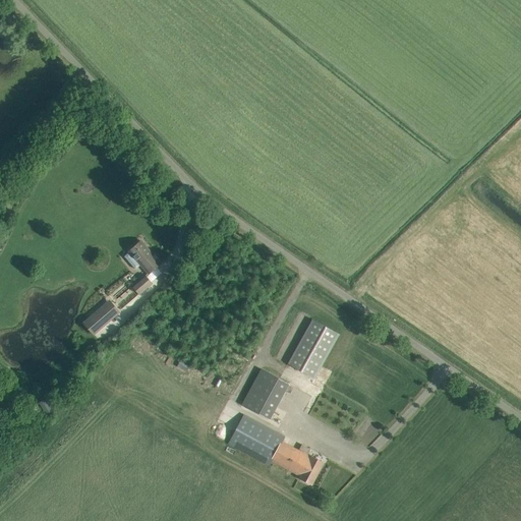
[(140,240),(133,247),(129,250),(150,274),(161,264),(140,240)]
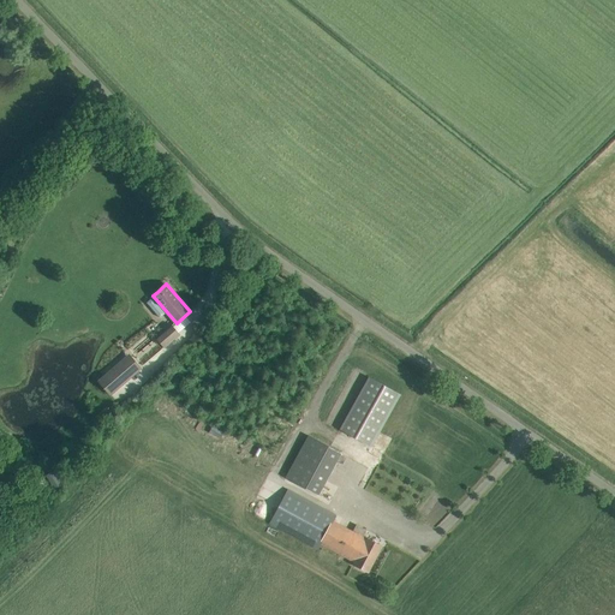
[(165,347),(179,334),(171,323),(156,338),(165,347)]
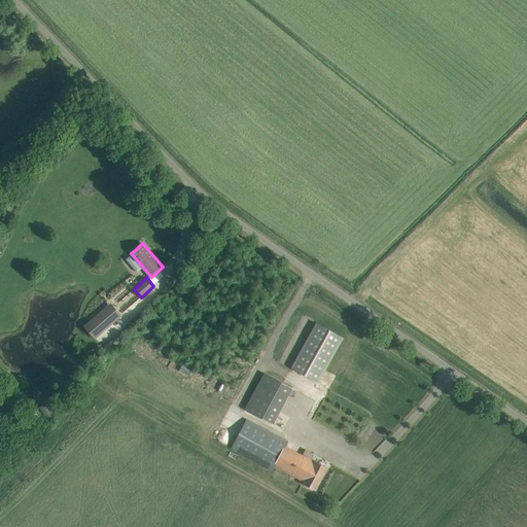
[(110,303),(83,326),(95,339),(121,316),(110,303)]
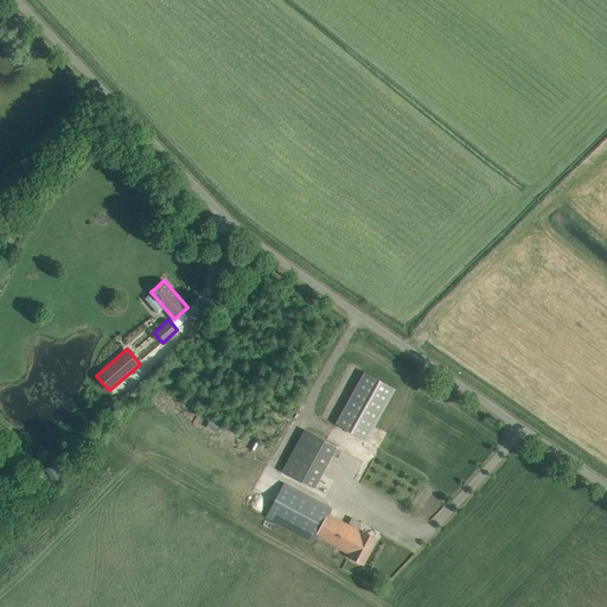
[(366,441),(395,389),(364,371),(336,423),(366,441)]
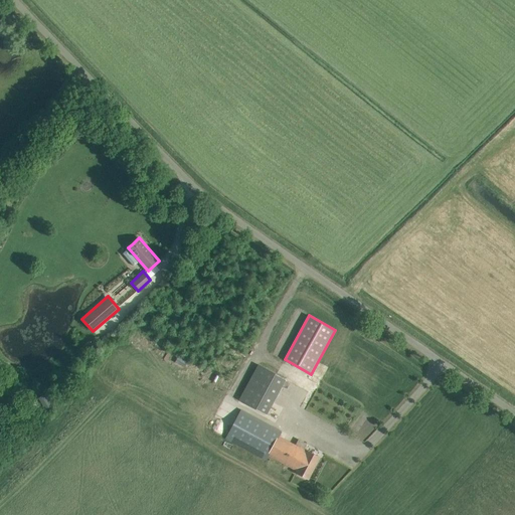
[(259,364),(239,399),(267,414),(286,379),(259,364)]
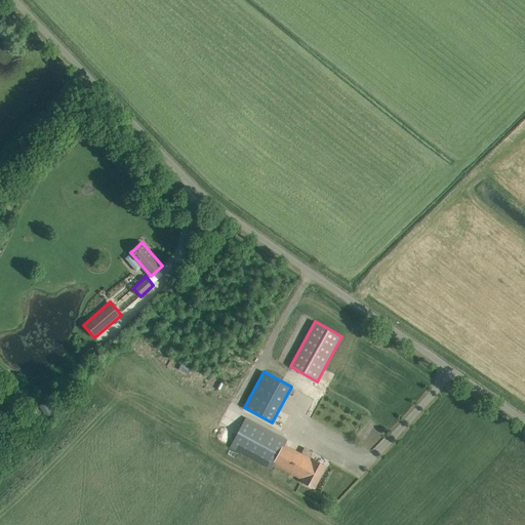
[(45,402),(39,405),(46,417),(52,413),(45,402)]
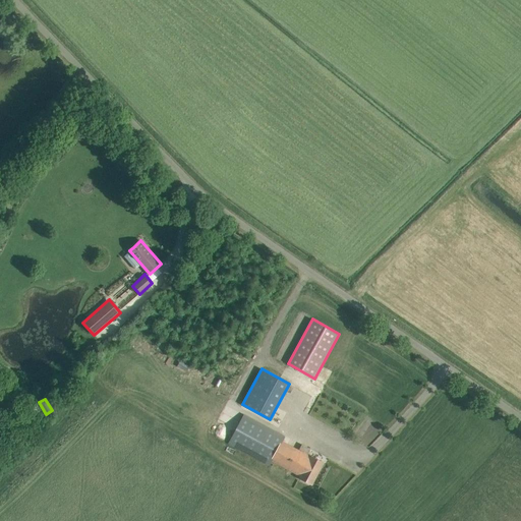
[(310,449),(302,444),(298,450),(282,441),(284,437),(243,414),(228,443),(269,465),(271,460),(300,476),(298,478),(311,484),(324,462),(311,455),(310,456),(307,455),(310,449)]
